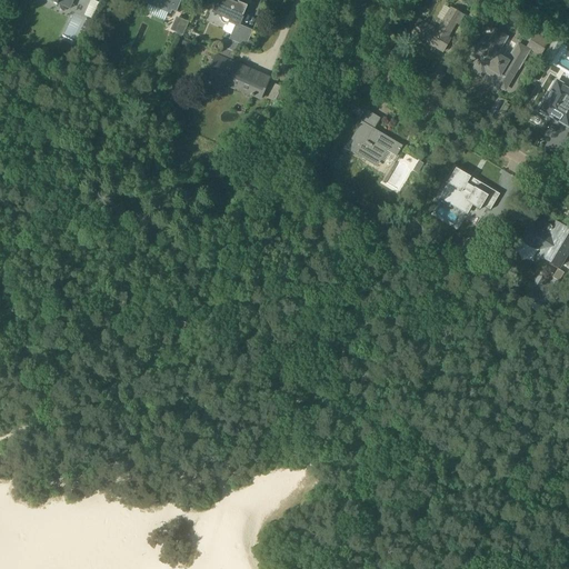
[(179,3),(176,2),(176,0),(150,0),(149,2),(170,11),(171,9),(176,11),(179,3)]
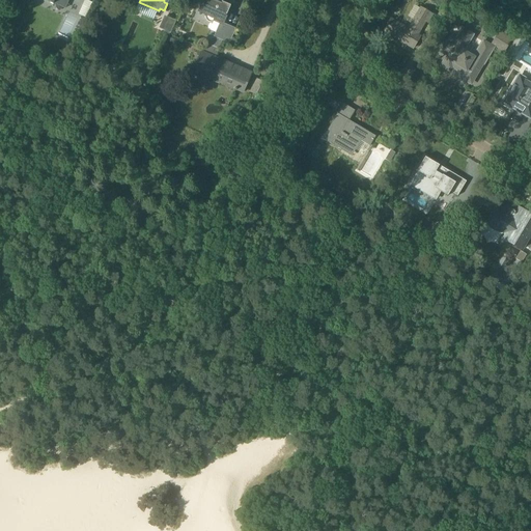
[(211,0),(202,0),(198,11),(205,15),(204,17),(204,18),(205,19),(206,21),(208,22),(210,22),(212,22),(214,21),(219,23),(214,36),(210,45),(219,48),(222,40),(229,44),(235,29),(222,24),(230,5),(217,0),(215,0),(215,2),(211,0)]
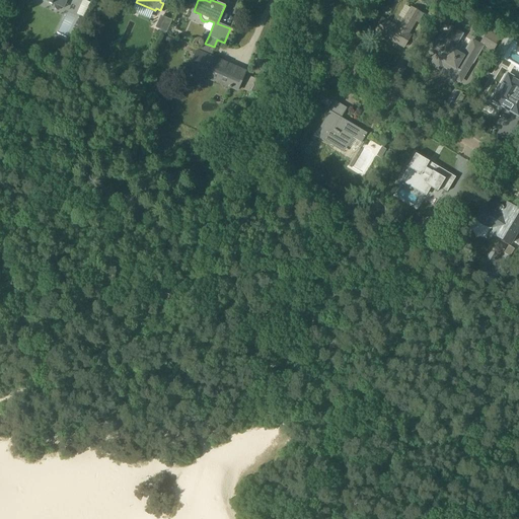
[(398,28),(381,18),(375,29),(377,30),(374,33),(382,39),(384,34),(403,46),(411,34),(409,33),(416,20),(419,22),(424,14),(412,7),(398,28)]
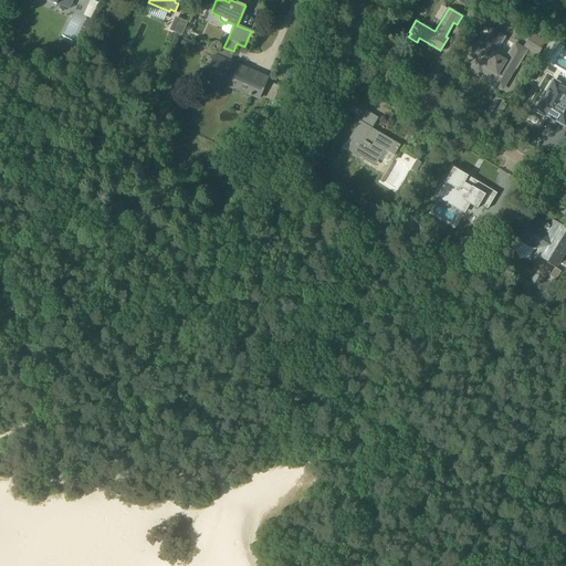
[(188,22),(179,19),(174,32),(181,35),(188,22)]
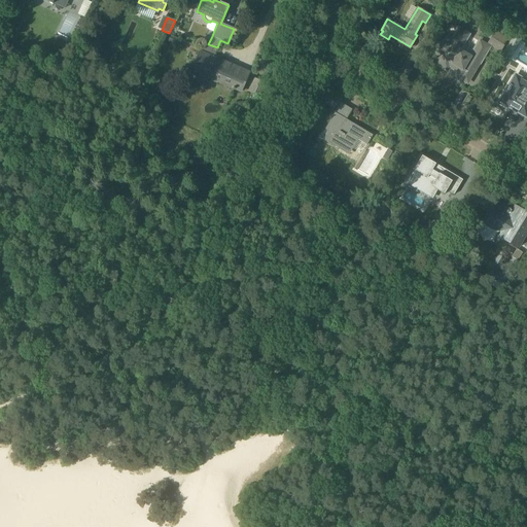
[(459,77),(467,82),(479,64),(481,65),(490,48),(479,41),(469,58),(460,51),(469,36),(458,29),(449,45),(443,41),(437,50),(445,55),(441,62),(461,73),(459,77)]
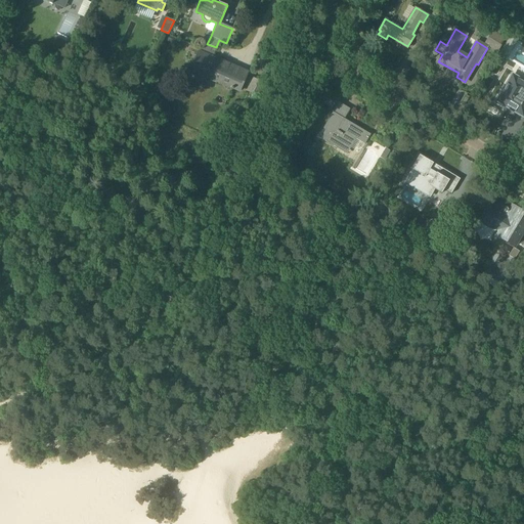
[(518,40),(511,36),(499,54),(507,59),(518,40)]
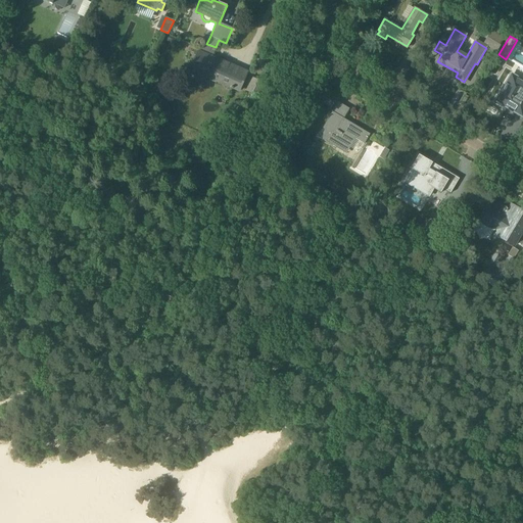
[(487,37),(483,43),(490,48),(487,53),(494,57),(501,45),(487,37)]
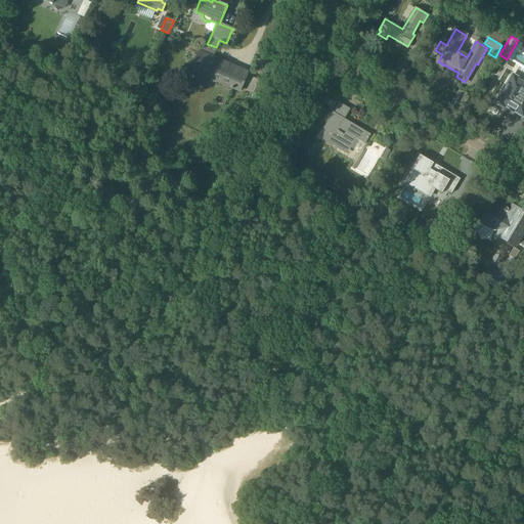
[(199,51),(191,71),(241,91),(249,72),(212,56),(216,47),(207,44),(203,42),(199,51)]
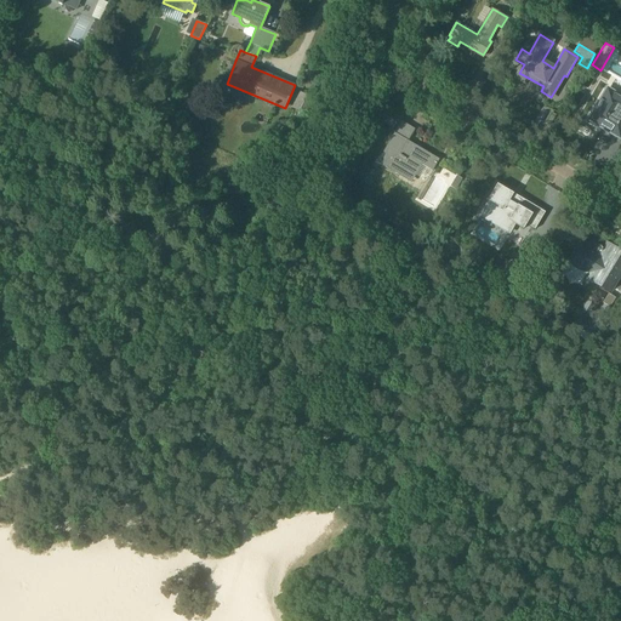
[(592,114),(591,117),(592,119),(593,121),(605,129),(620,137),(620,135),(620,95),(608,87),(600,100),(592,114)]
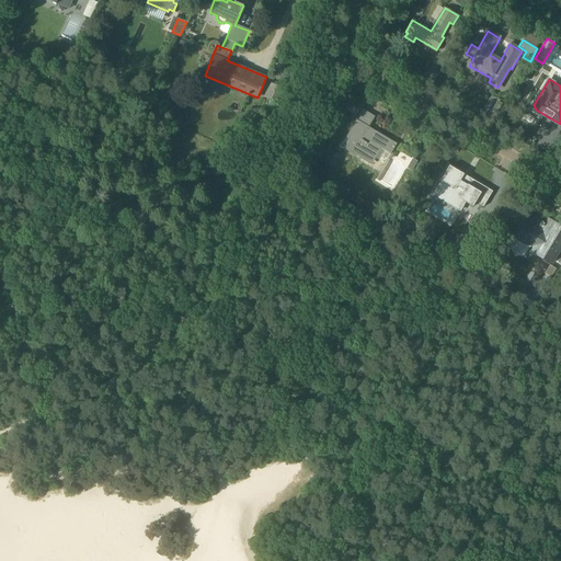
[(283,89),(279,88),(271,83),(264,99),(276,104),(283,89)]
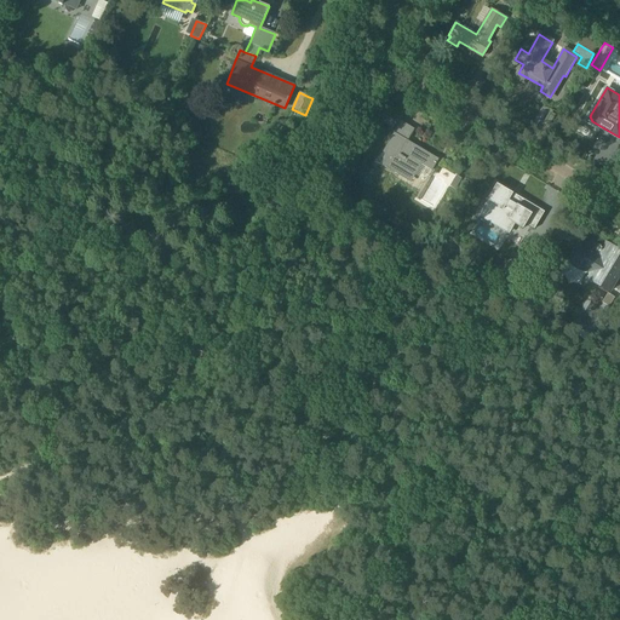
[(396,120),(390,116),(385,124),(391,127),(396,120)]
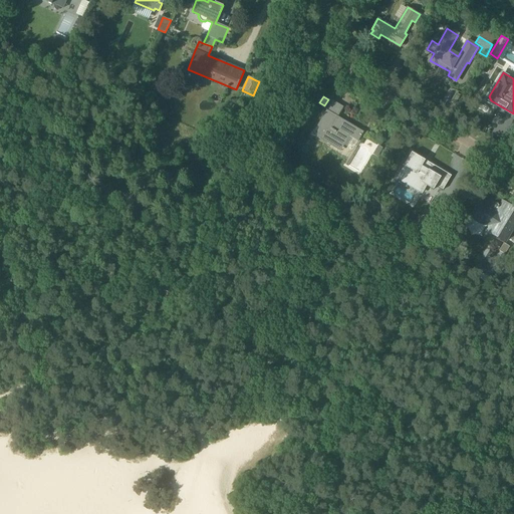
[(338,115),(343,106),(332,99),(312,134),(329,144),(330,142),(339,148),(348,133),(359,140),(364,132),(338,115)]
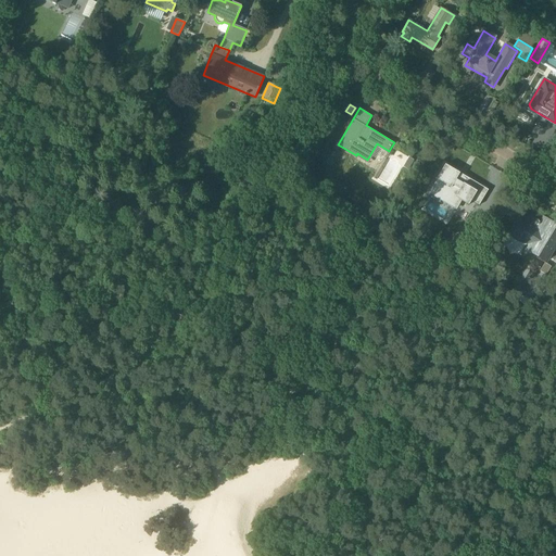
[(414,161),(408,158),(403,167),(408,171),(414,161)]
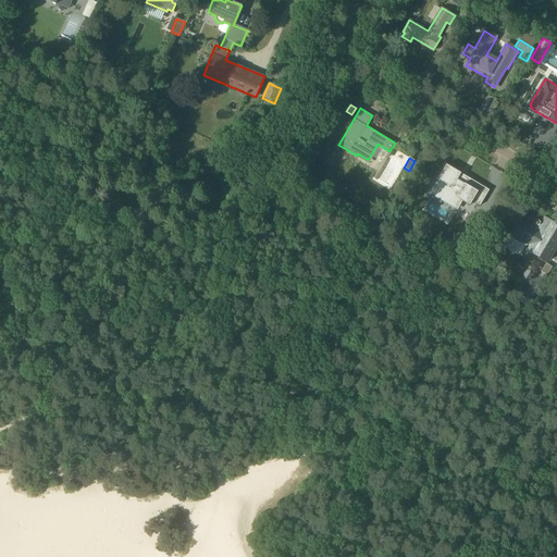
[(490,190),(468,177),(467,177),(466,177),(465,178),(460,175),(461,173),(447,164),(438,180),(441,181),(433,194),(457,208),(461,200),(470,206),(473,200),(481,206),(490,190)]
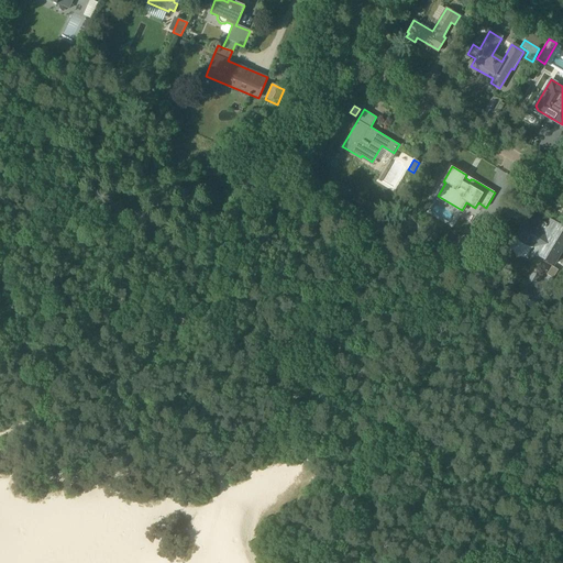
[(519,216),(515,222),(521,225),(516,235),(533,246),(530,251),(538,254),(552,263),(562,244),(562,228),(555,223),(549,219),(543,230),(525,220),(519,216)]
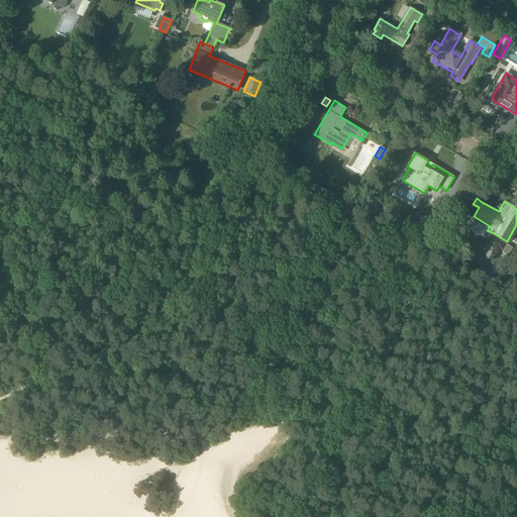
[(432,237),(434,237),(443,221),(431,214),(421,230),(423,231),(420,236),(430,242),(432,237)]
